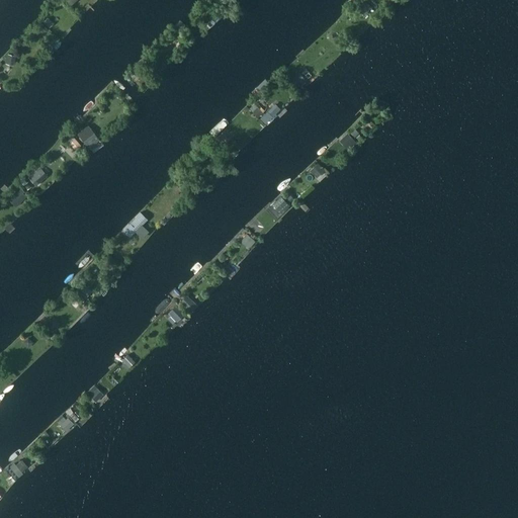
[(364,2),(358,9),(364,14),(370,8),(364,2)]
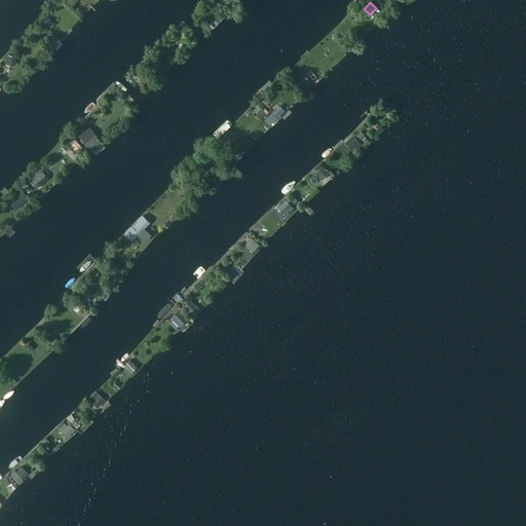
[(48,17),(44,23),(49,27),(53,23),(48,17)]
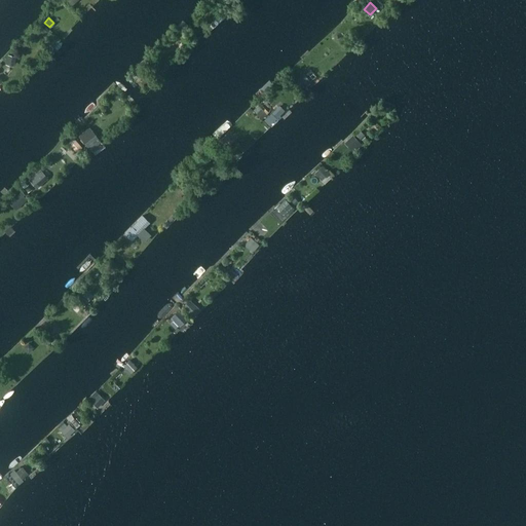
[(41,26),(37,31),(43,37),(47,32),(41,26)]
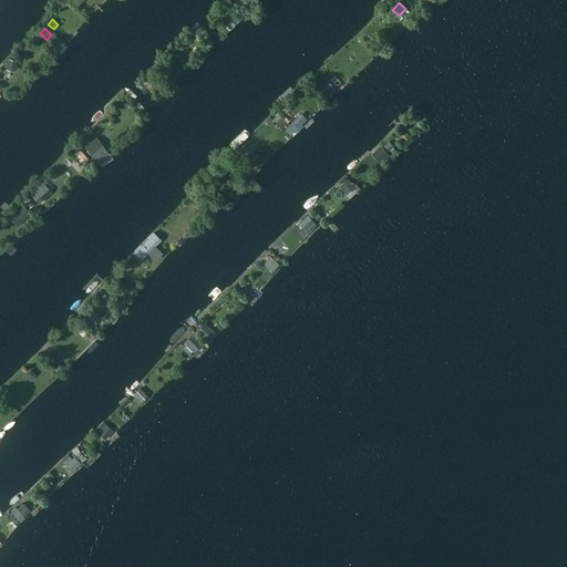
[(9,59),(7,70),(14,72),(17,61),(9,59)]
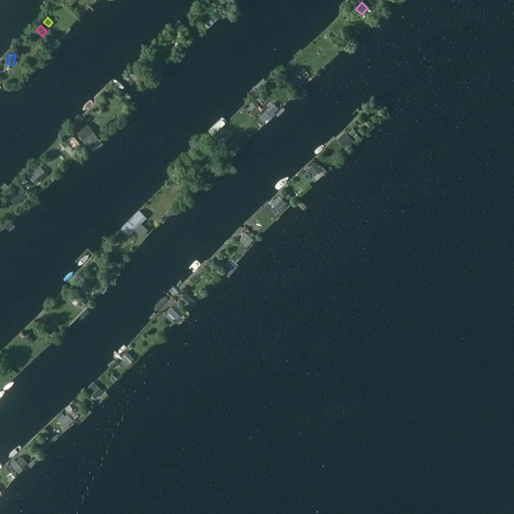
[(297,72),(289,79),(295,87),(303,80),(297,72)]
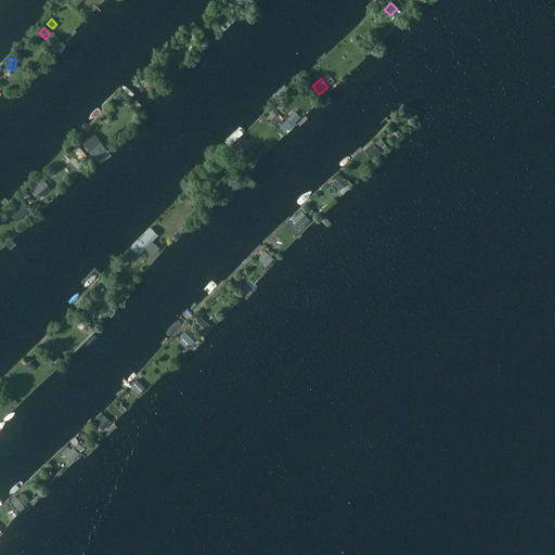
[(153,80),(149,86),(154,90),(158,85),(153,80)]
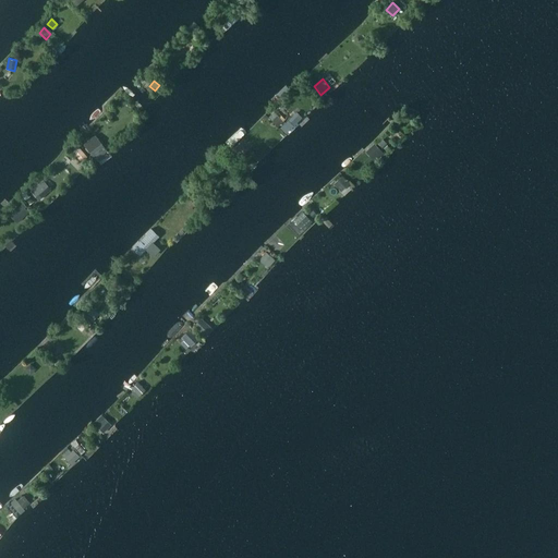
[(274,112),(269,117),(278,126),(282,122),(274,112)]
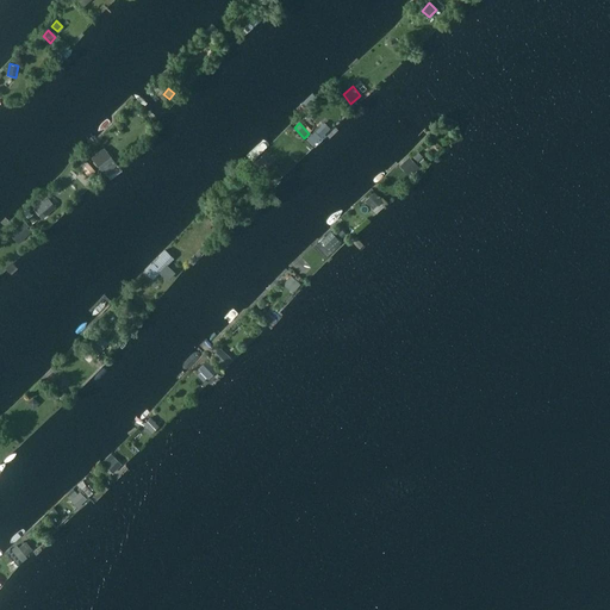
[(324,123),(306,139),(312,145),(329,129),(324,123)]
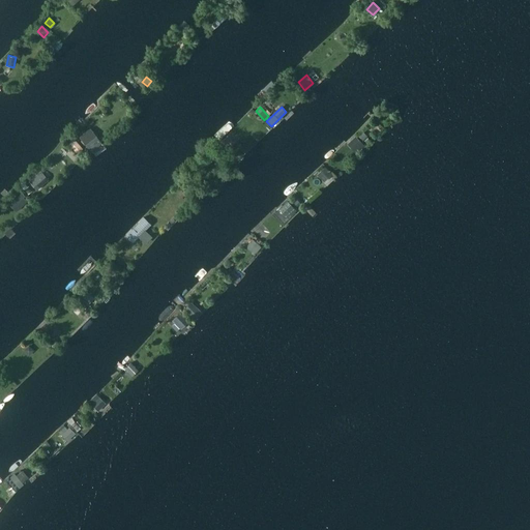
[(89,129),(80,138),(89,150),(99,142),(89,129)]
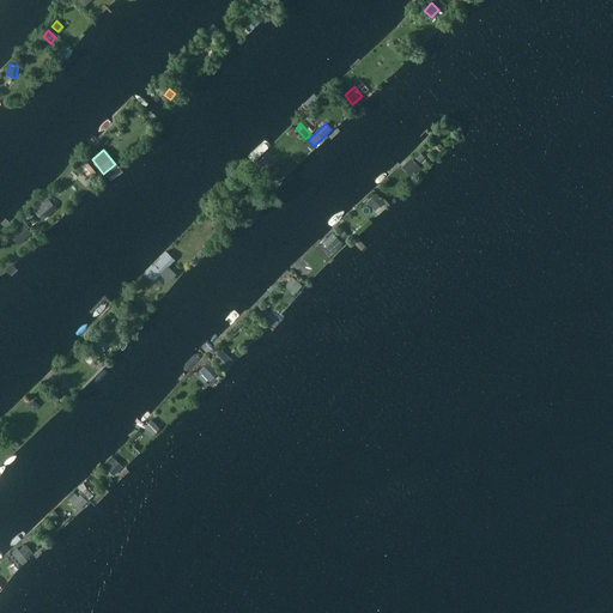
[(411,158),(405,164),(413,173),(416,175),(422,169),(411,158)]
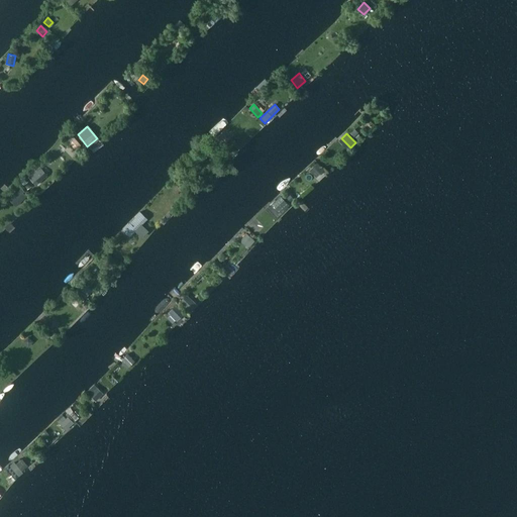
[(220,134),(215,138),(223,145),(227,141),(220,134)]
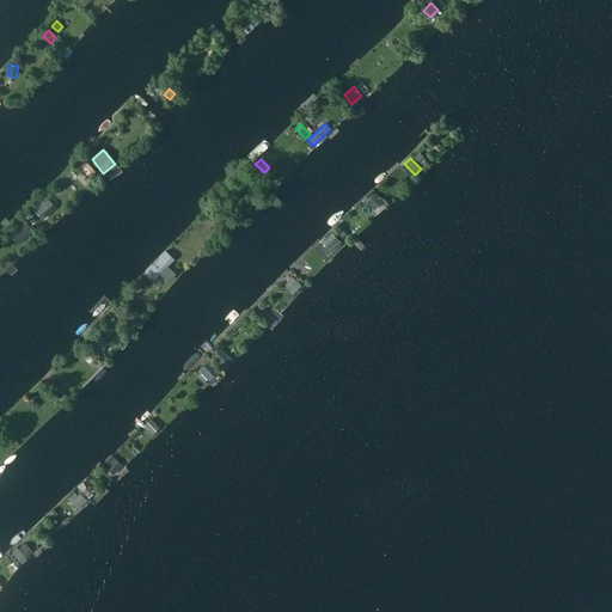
[(85,161),(80,166),(89,176),(95,172),(85,161)]
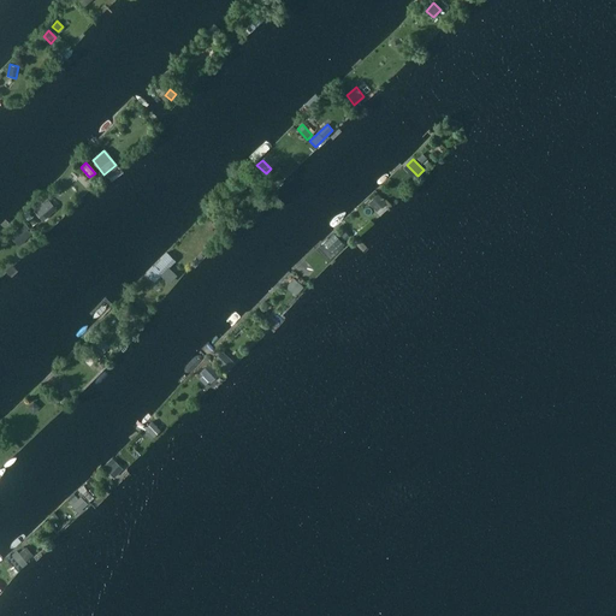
[(378,195),(369,203),(375,209),(384,201),(378,195)]
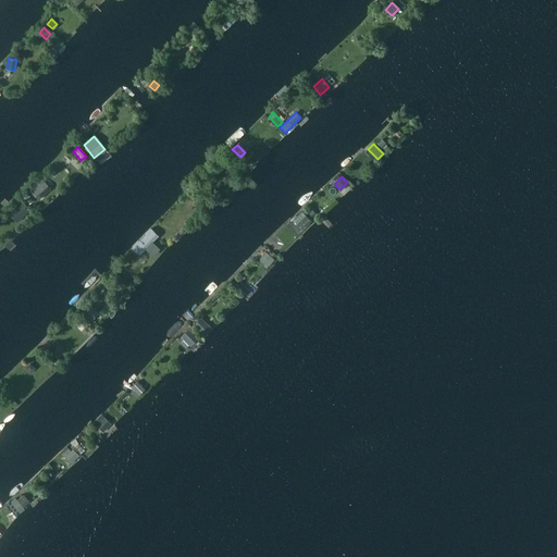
[(42,181),(31,192),(38,200),(50,189),(42,181)]
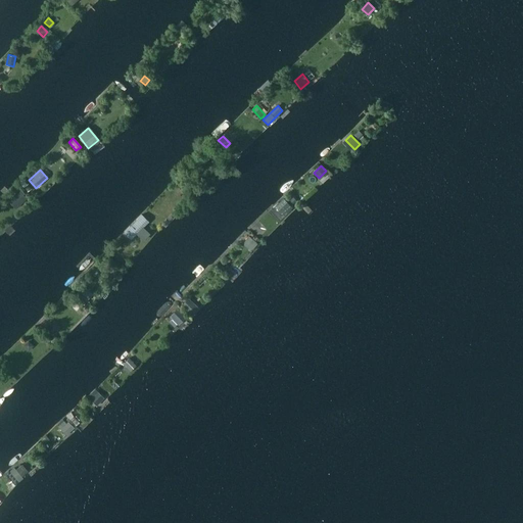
[(20,189),(11,198),(18,205),(26,198),(22,195),(25,193),(20,189)]
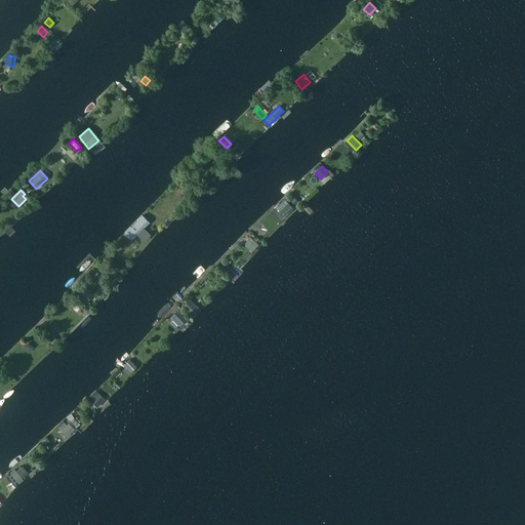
[(285,200),(279,205),(288,213),(293,208),(285,200)]
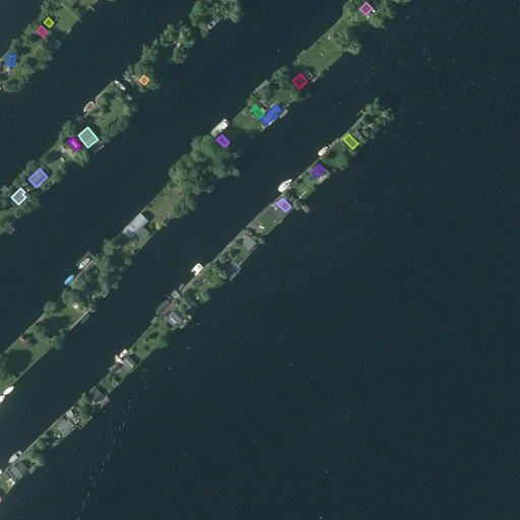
[(140,213),(123,231),(130,238),(148,220),(140,213)]
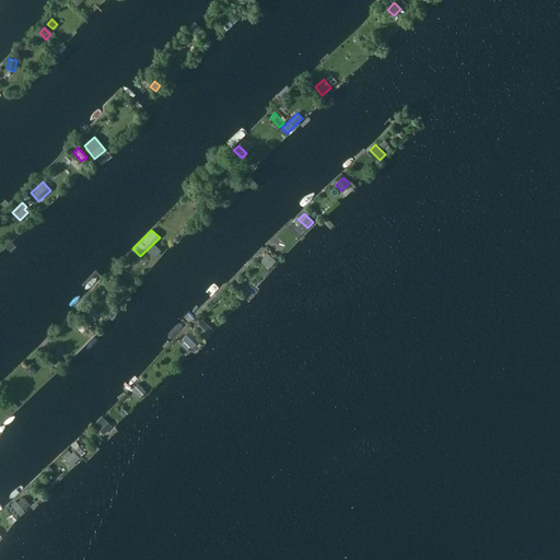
[(267,253),(261,258),(271,267),(276,260),(267,253)]
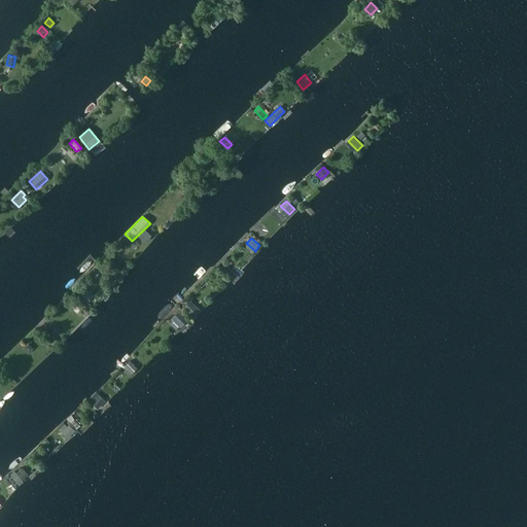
[(84,289),(79,295),(86,303),(93,295),(84,289)]
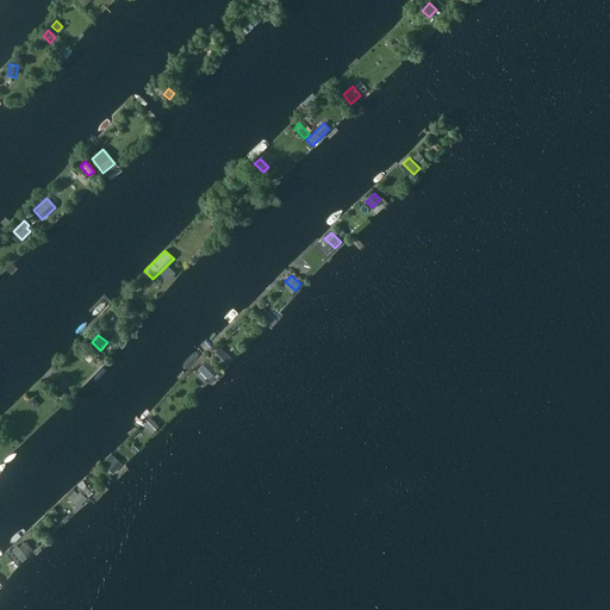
[(219,347),(211,355),(224,368),(232,360),(219,347)]
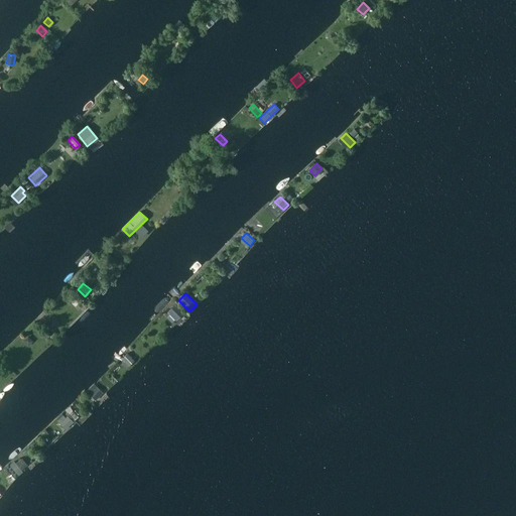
[(176,303),(167,311),(175,320),(184,312),(176,303)]
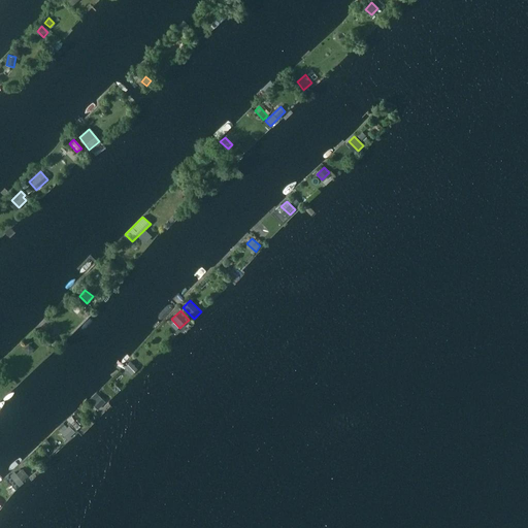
[(50,329),(43,334),(50,340),(56,335),(50,329)]
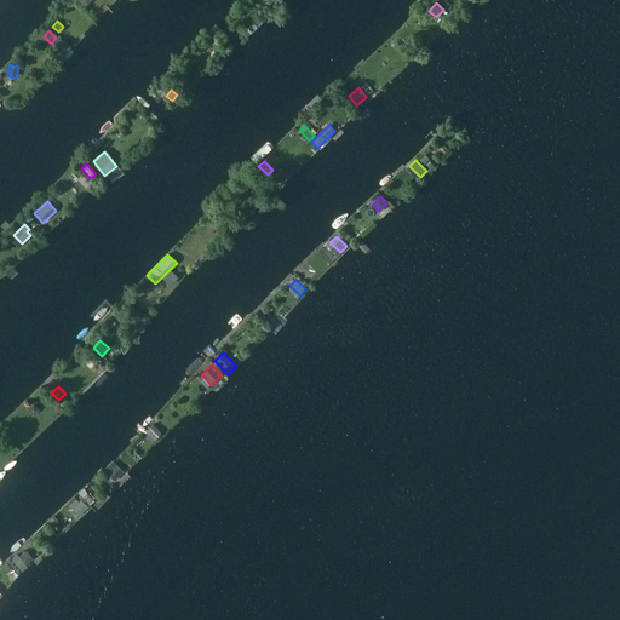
[(153,425),(147,431),(149,434),(147,436),(153,442),(161,434),(153,425)]
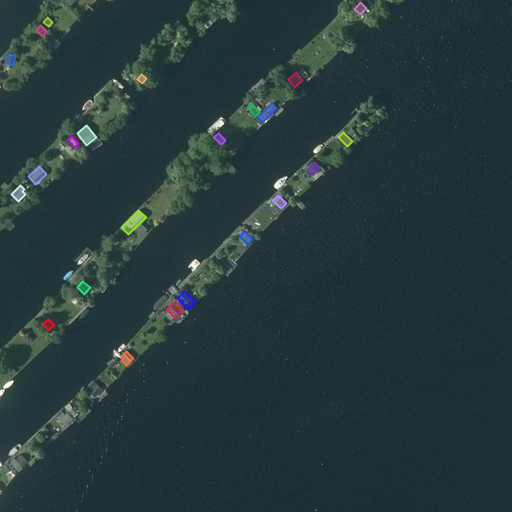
[(93,381),(85,388),(94,397),(102,390),(96,384),(93,381)]
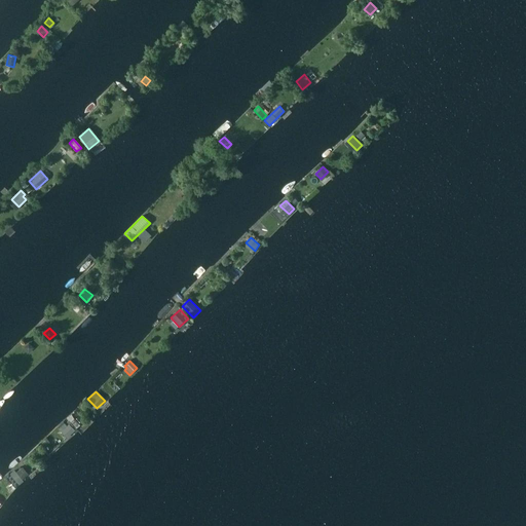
[(67,426),(61,431),(67,438),(74,430),(69,424),(67,426)]
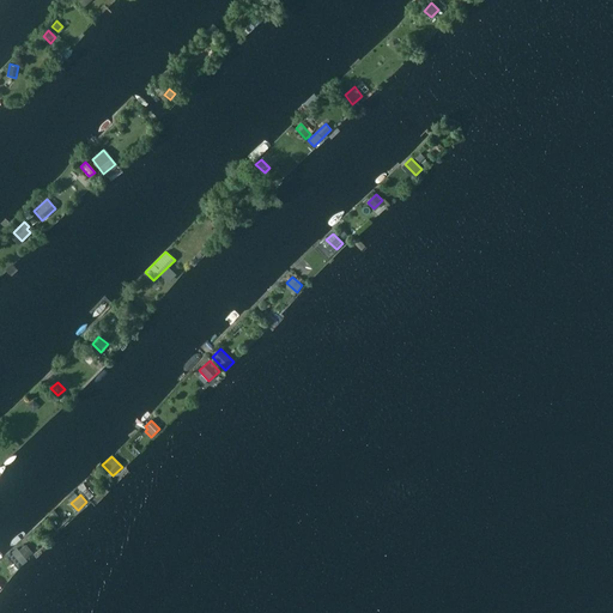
[(17,548),(11,552),(22,565),(26,560),(25,558),(32,552),(26,545),(25,546),(24,544),(22,546),(23,547),(19,551),(17,548)]
